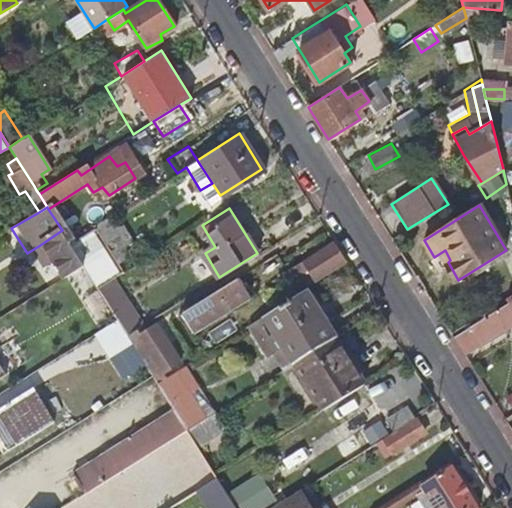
[(135,250),(111,213),(94,224),(117,262),(135,250)]
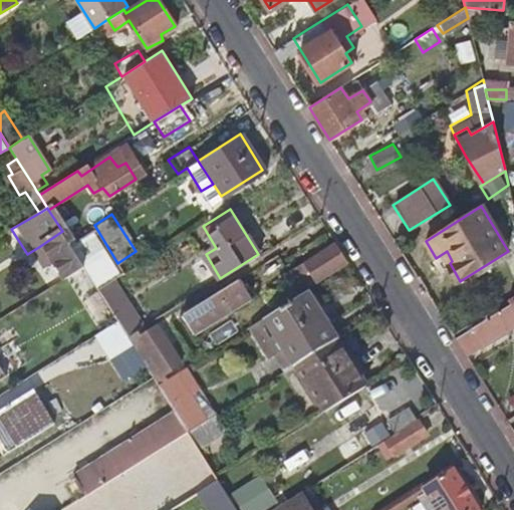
[(113,279),(123,272),(117,263),(94,225),(68,241),(83,265),(97,288),(113,279)]
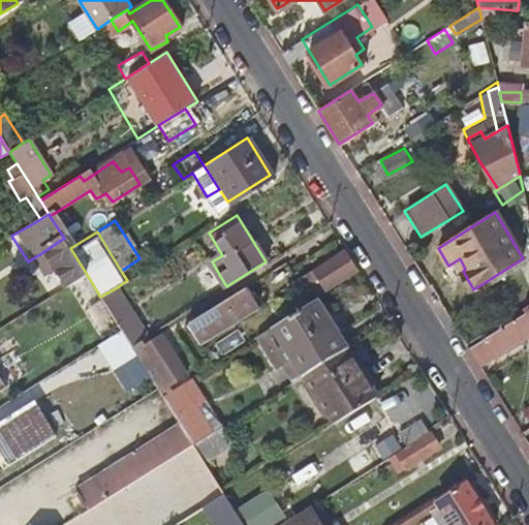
[(86,273),(70,248),(64,238),(41,253),(53,272),(62,287),(86,273)]
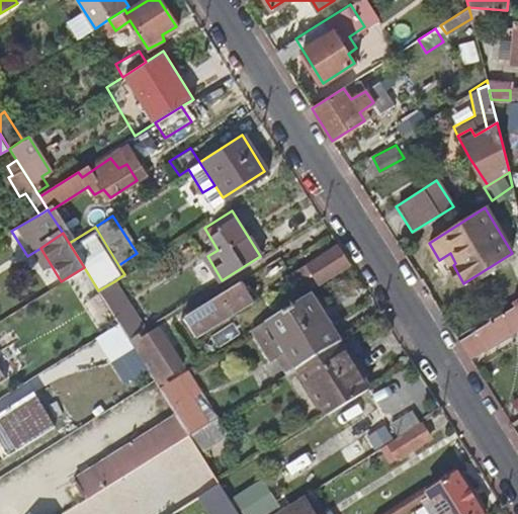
[(349,263),(337,245),(289,275),(300,293),(349,263)]
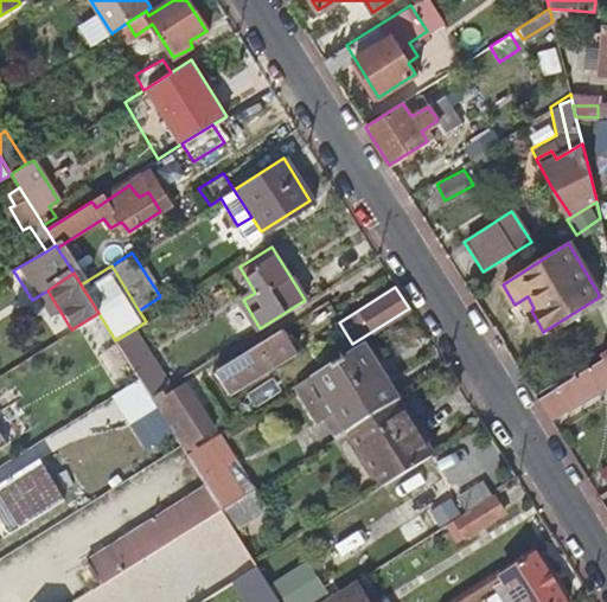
[(48,290),(32,300),(45,321),(61,312),(48,290)]
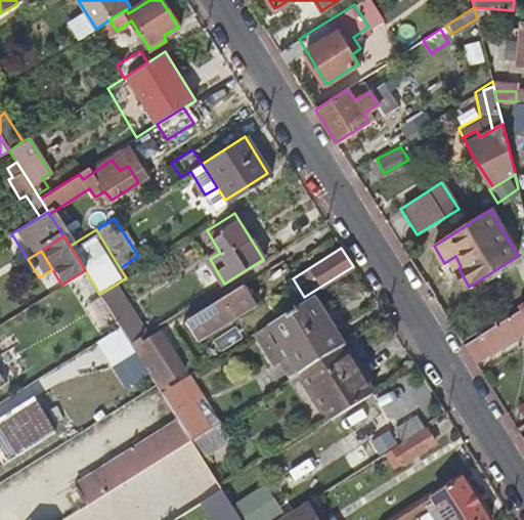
[(128,303),(116,285),(99,294),(112,313),(128,303)]
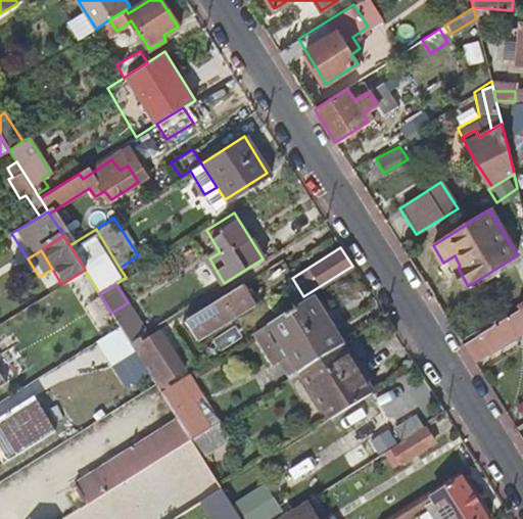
[(252,304),(240,284),(184,321),(195,340),(252,304)]
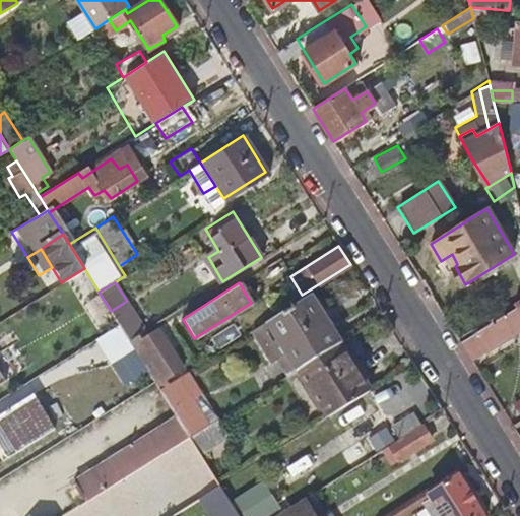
[(299,368),(340,342),(310,294),(268,320),(299,368)]
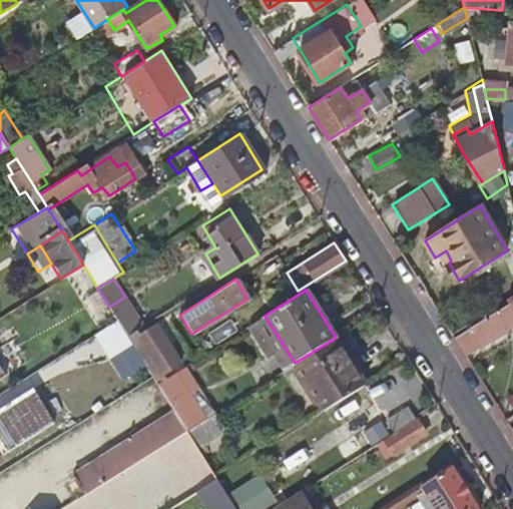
[(512,294),(508,298),(510,301),(453,337),(463,353),(512,321),(512,294)]
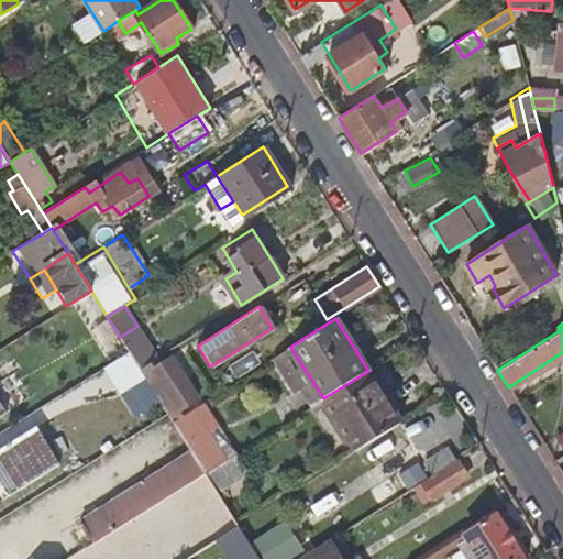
[(157,358),(138,326),(120,337),(131,353),(140,369),(157,358)]
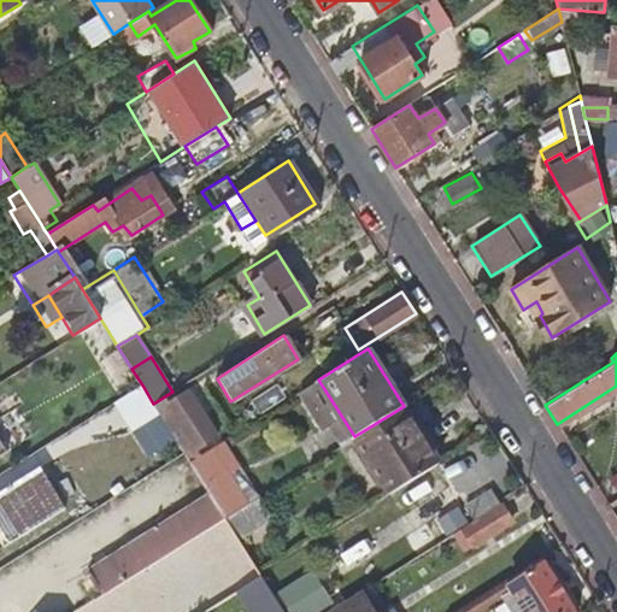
[(339,446),(354,436),(318,380),(298,393),(321,430),(328,425),(339,446)]
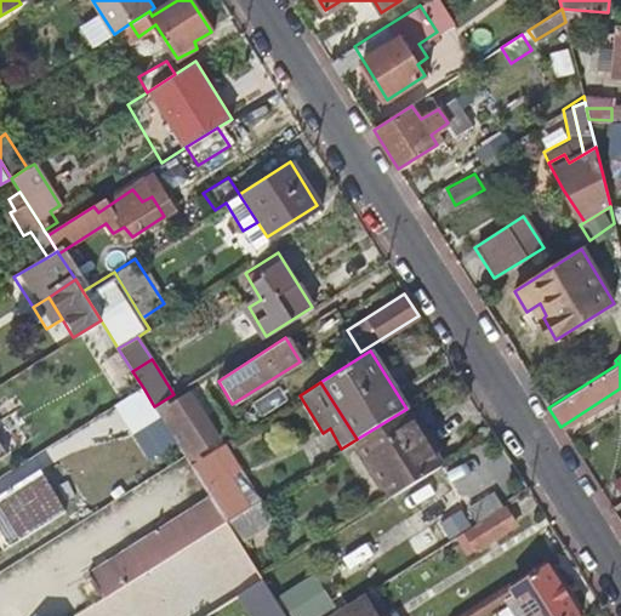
[(217,440),(184,387),(174,394),(154,406),(159,412),(172,434),(186,455),(191,463),(200,457),(198,452),(217,440)]
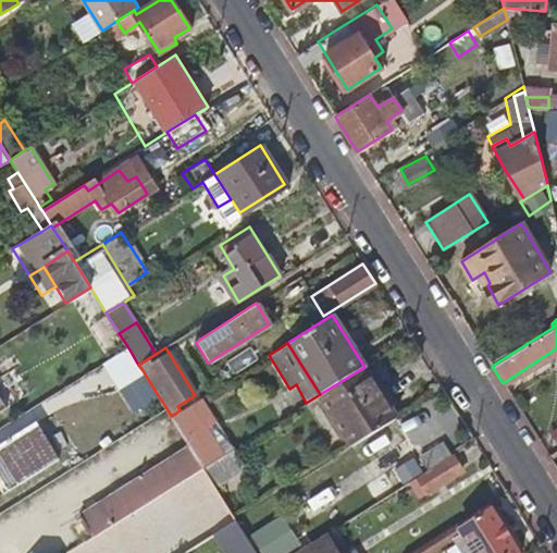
[(353,444),(396,417),(364,367),(320,394),(353,444)]
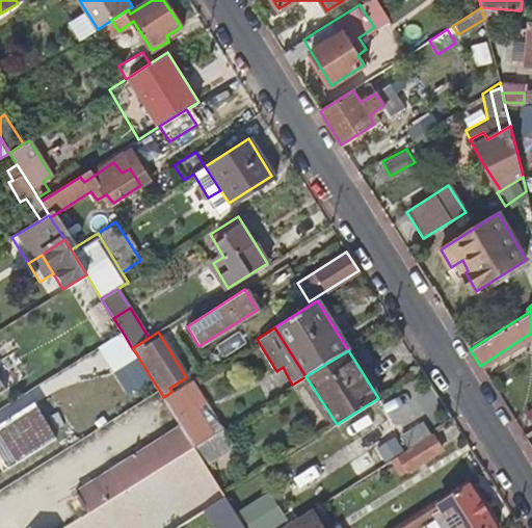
[(131,384),(148,372),(136,353),(120,364),(131,384)]
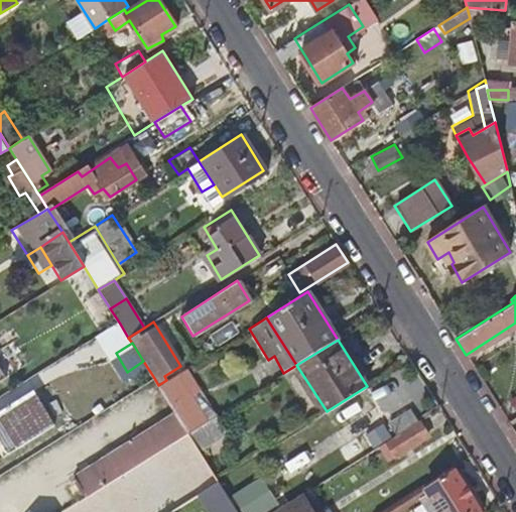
[(186,367),(175,374),(189,397),(202,389),(186,367)]
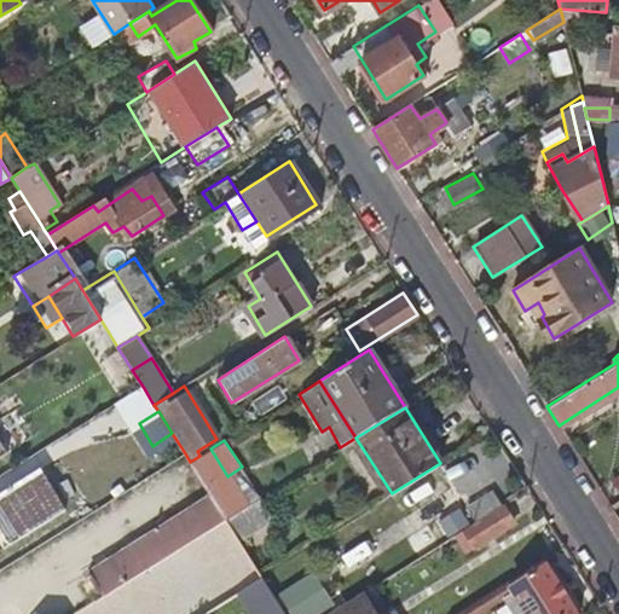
[(227,476),(210,449),(200,456),(190,462),(212,496),(225,519),(246,507),(227,476)]
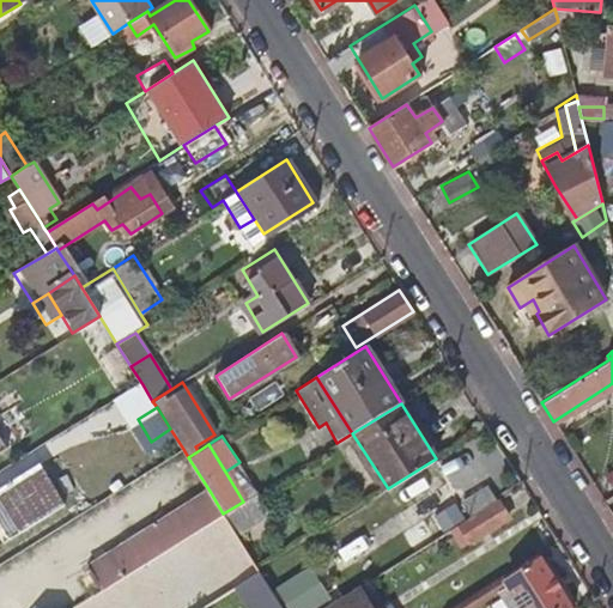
[(0,498),(22,534),(66,506),(41,466),(0,490),(0,498)]
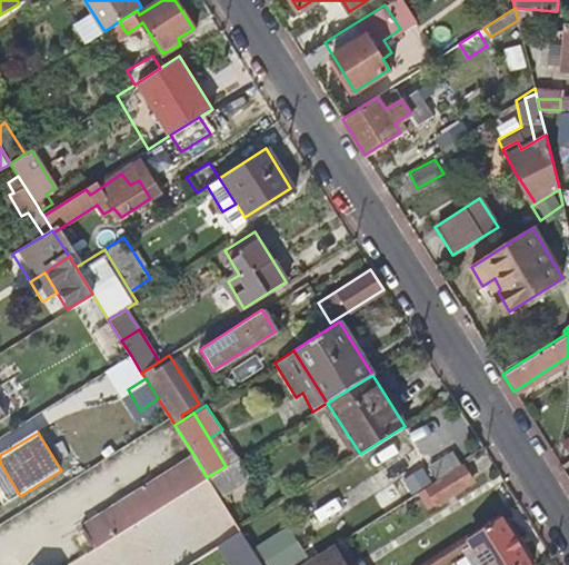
[(436,479),(460,464),(456,455),(450,458),(447,455),(428,466),(436,479)]
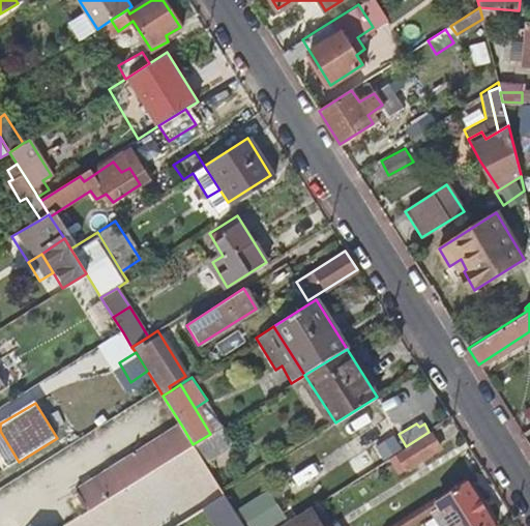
[(79,488),(92,507),(193,444),(181,425),(79,488)]
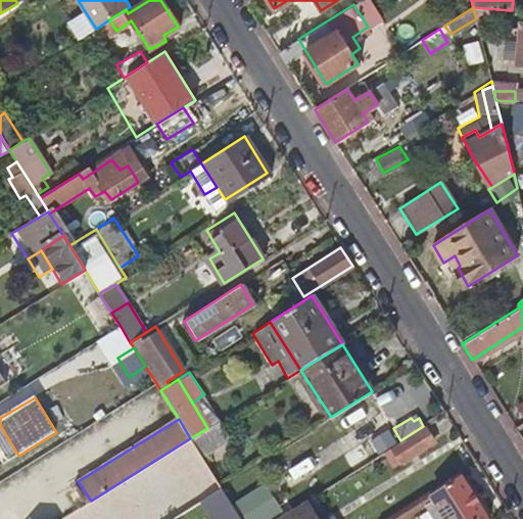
[(229,436),(219,421),(207,428),(190,438),(201,455),(229,436)]
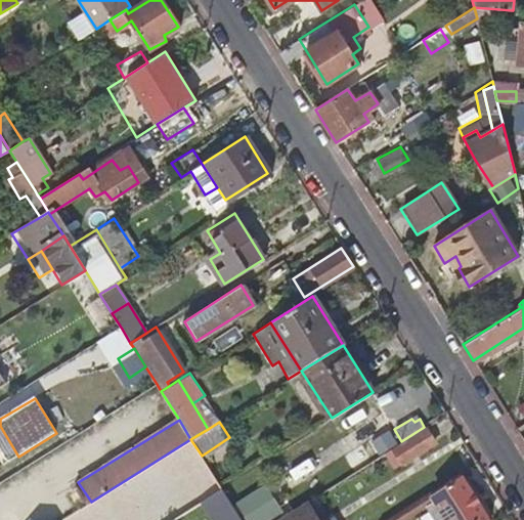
[(438,440),(429,424),(424,427),(401,441),(398,443),(395,444),(405,462),(438,440)]
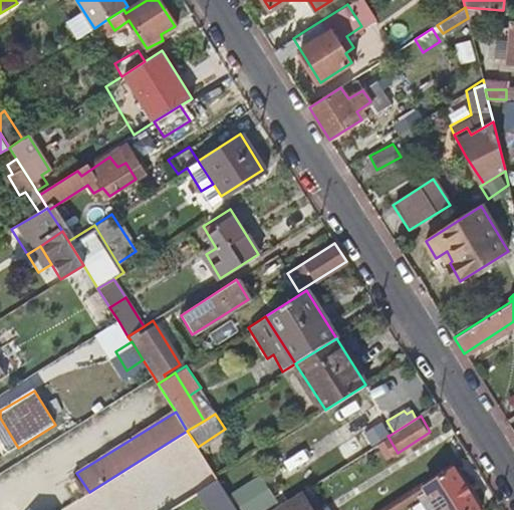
[(388,436),(391,435),(382,422),(368,430),(376,444),(388,436)]
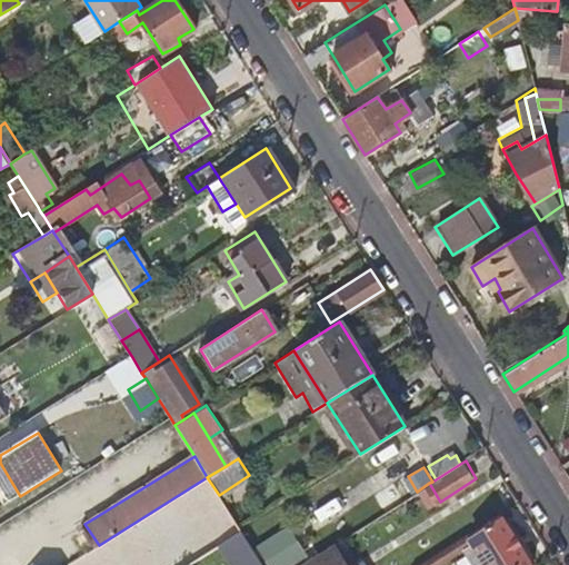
[(77,475),(68,481),(73,489),(82,484),(77,475)]
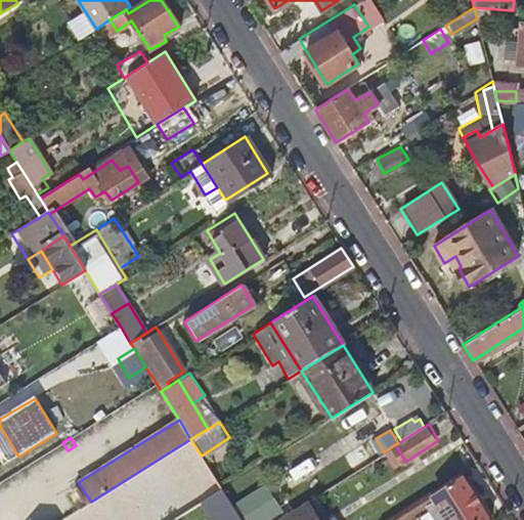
[(187,465),(207,496),(221,487),(221,486),(202,456),(187,465)]
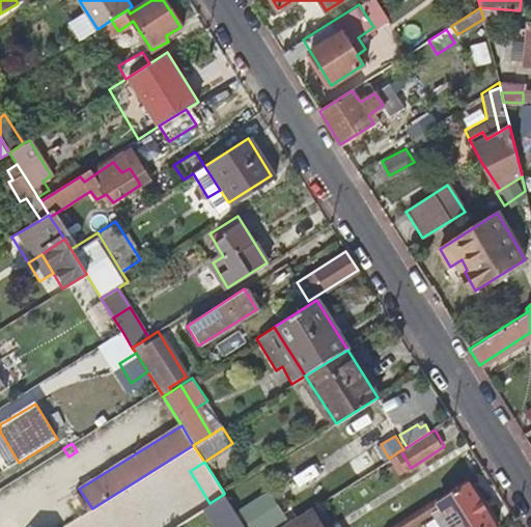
[(450,526),(494,526),(468,486),(437,504),(434,498),(387,526),(418,526),(434,518),(432,515),(441,509),(450,526)]
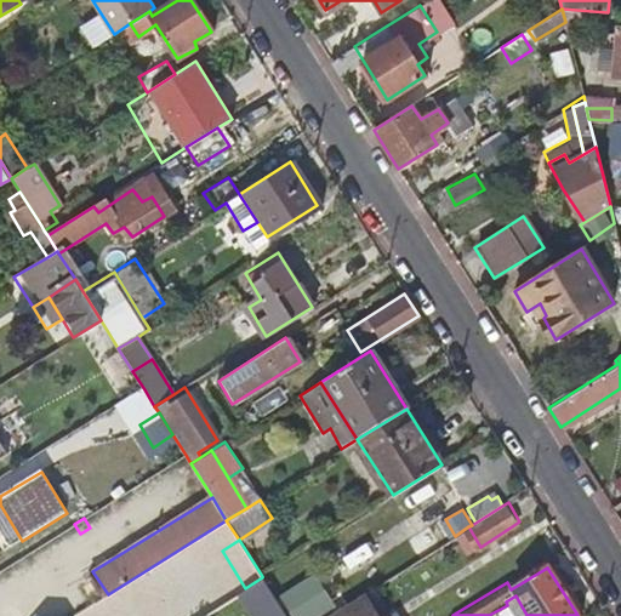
[(245,588),(261,615),(286,615),(280,605),(262,577),(245,588)]
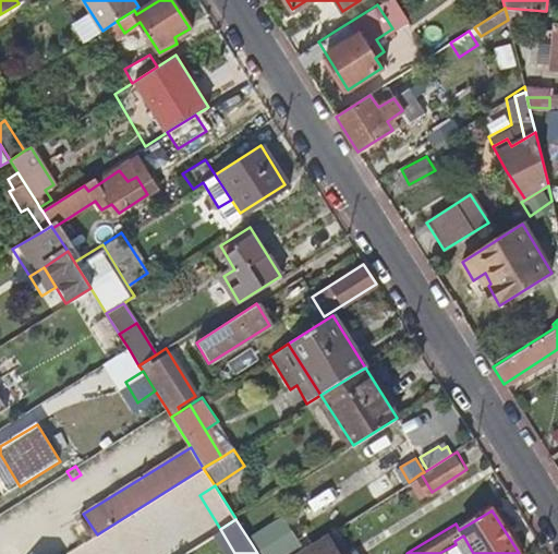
[(282,526),(252,544),(257,553),(283,553),(282,552),(294,545),(282,526)]
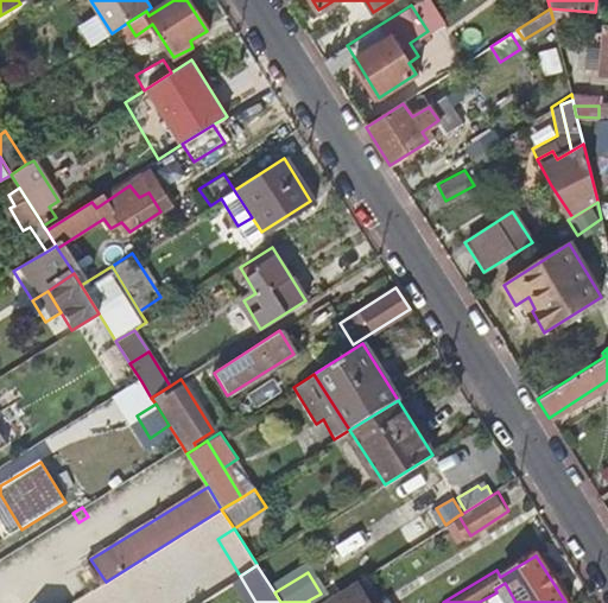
[(336,592),(318,602),(367,602),(358,588),(340,597),(336,592)]
